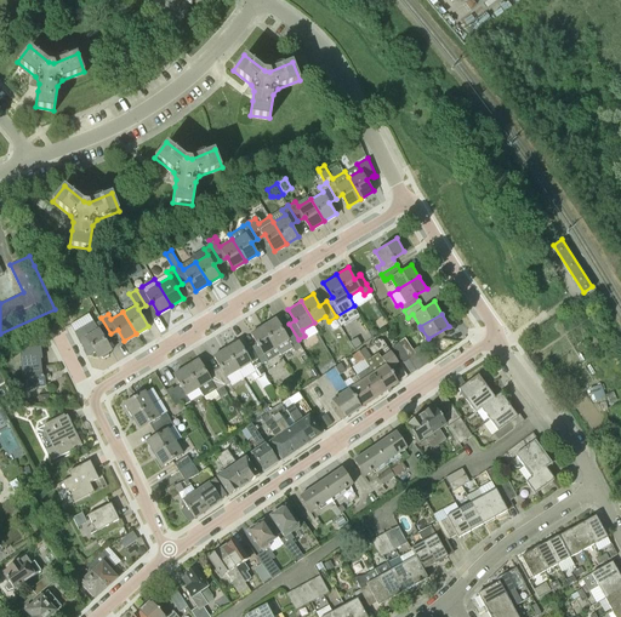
[(298,340),(289,324),(281,327),(275,316),(263,324),(277,346),(280,352),(292,344),(295,348),(301,344),(298,340)]
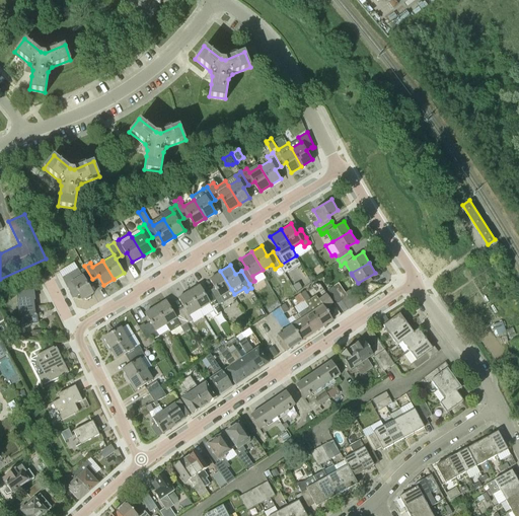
[(92,279),(84,266),(79,269),(82,274),(72,280),(82,298),(93,291),(87,282),(92,279)]
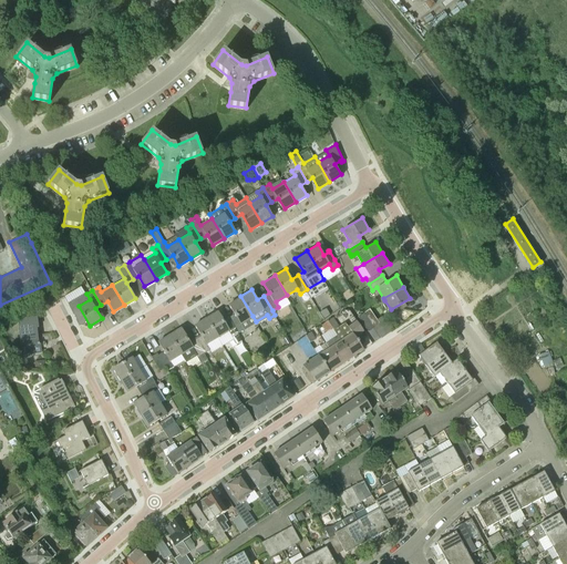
[(241,322),(253,316),(240,296),(229,303),(235,313),(229,317),(238,331),(244,327),(241,322)]
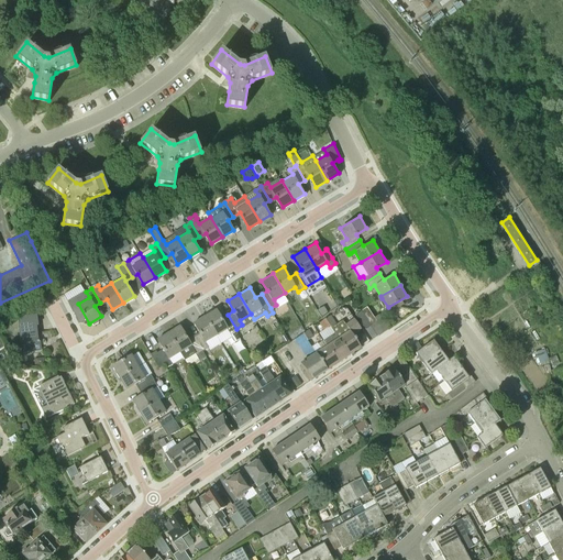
[(323,304),(317,308),(321,315),(328,310),(323,304)]
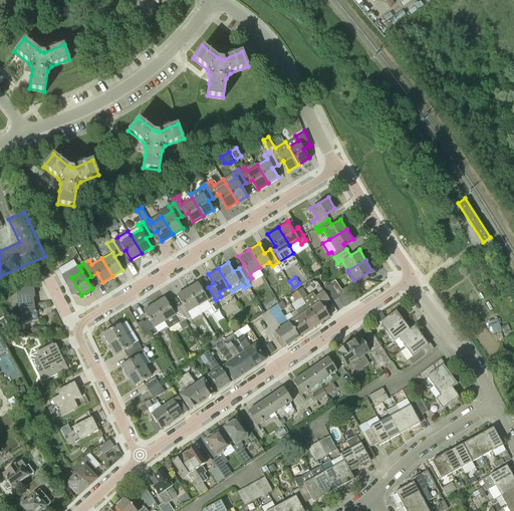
[(329,282),(338,294),(343,291),(335,279),(329,282)]
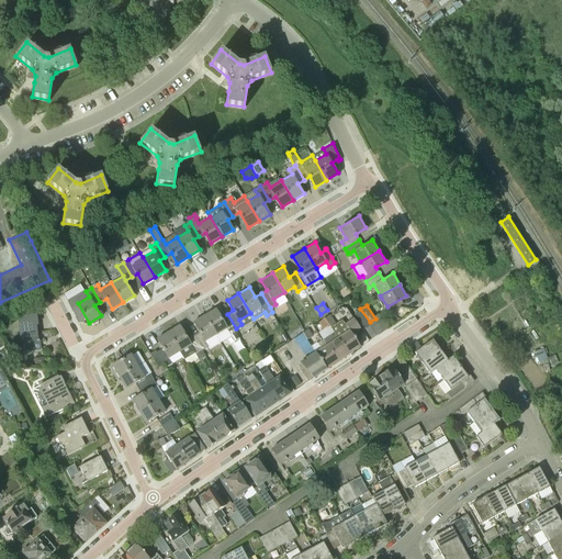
[(236,328),(227,314),(222,317),(215,308),(204,314),(216,334),(227,327),(229,332),(236,328)]
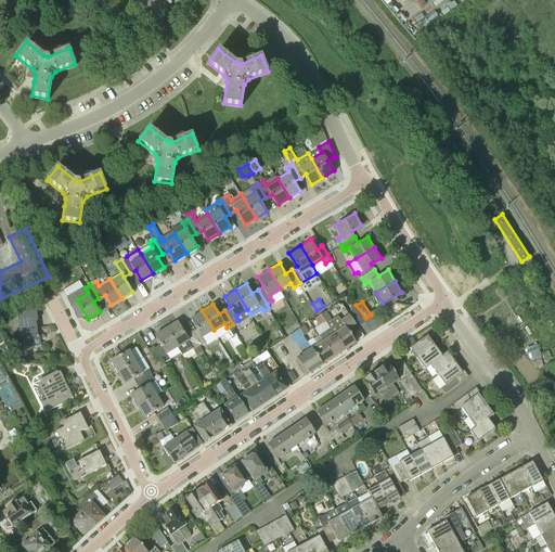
[(356,305),(350,308),(360,322),(365,318),(356,305)]
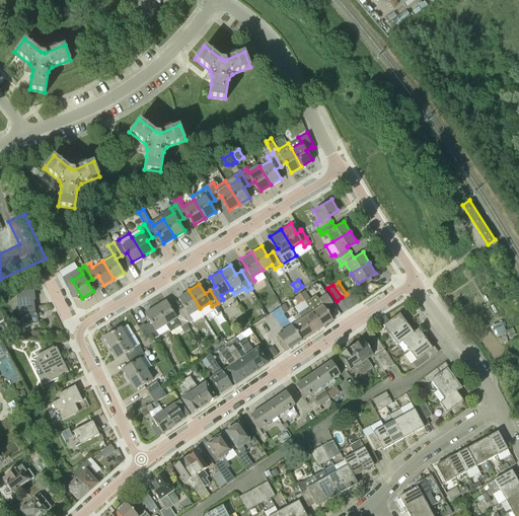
[(304,298),(305,300),(311,297),(305,288),(300,292),(304,298)]
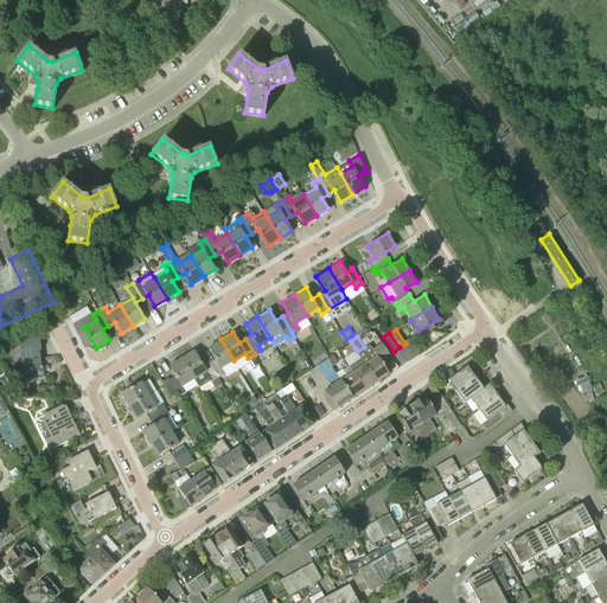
[(370,342),(377,353),(365,361),(365,363),(377,379),(389,372),(384,365),(384,364),(383,361),(382,363),(381,359),(389,352),(382,342),(378,337),(370,342)]
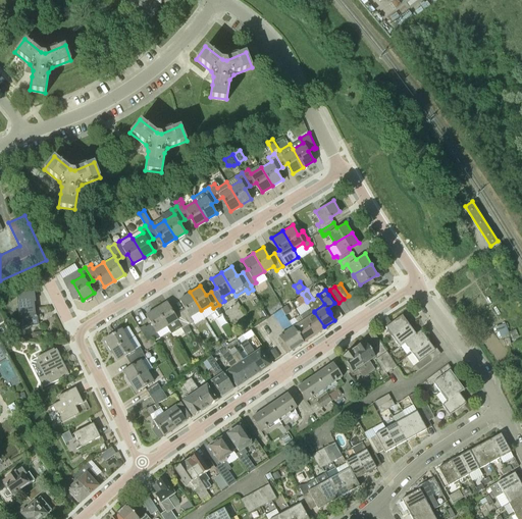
[(16,293),(19,324),(37,322),(36,315),(37,315),(37,313),(35,313),(33,299),(35,299),(34,291),(16,293)]
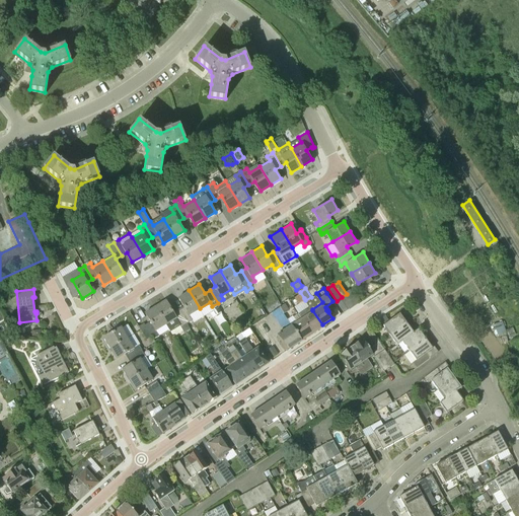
[(200,308),(189,290),(178,296),(183,305),(178,308),(187,321),(202,312),(200,308)]
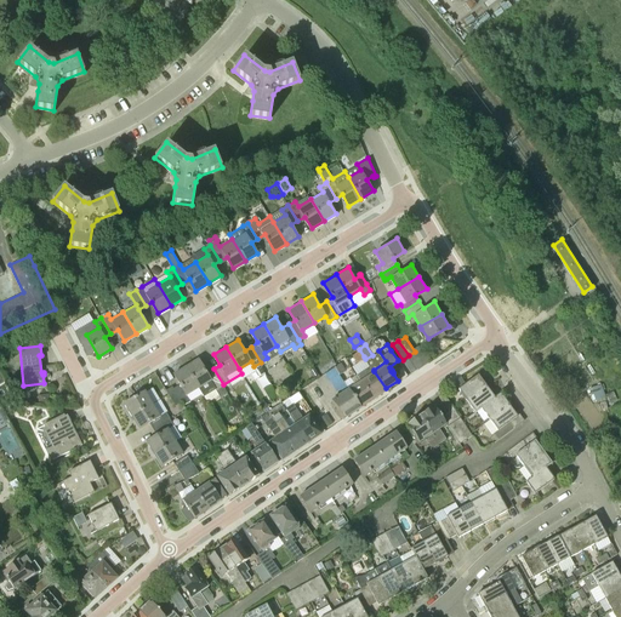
[(364,356),(359,349),(352,353),(358,360),(364,356)]
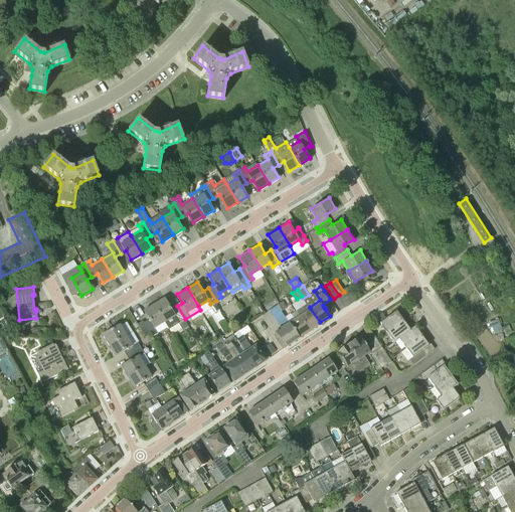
[(188,325),(185,319),(177,306),(172,309),(164,297),(154,303),(165,321),(169,327),(179,321),(183,328),(188,325)]
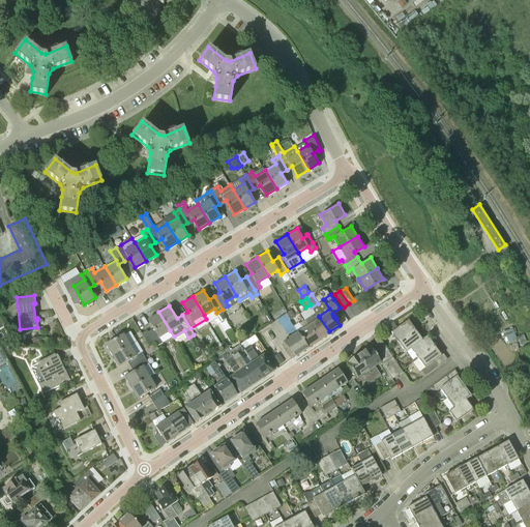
[(295,315),(291,308),(285,312),(290,319),(295,315)]
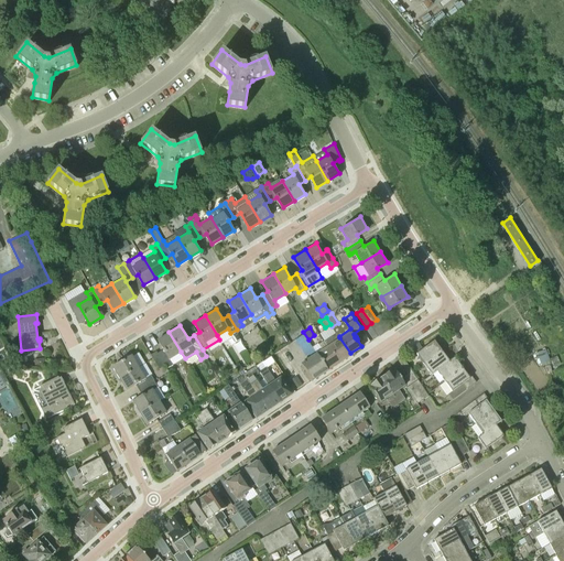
[(170,358),(181,352),(169,332),(158,338),(163,348),(158,352),(164,364),(166,367),(172,363),(170,358)]
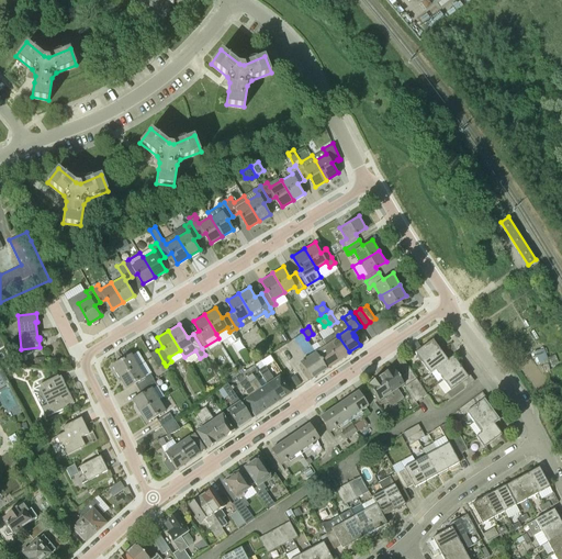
[(284,331),(279,334),(283,342),(289,338),(284,331)]
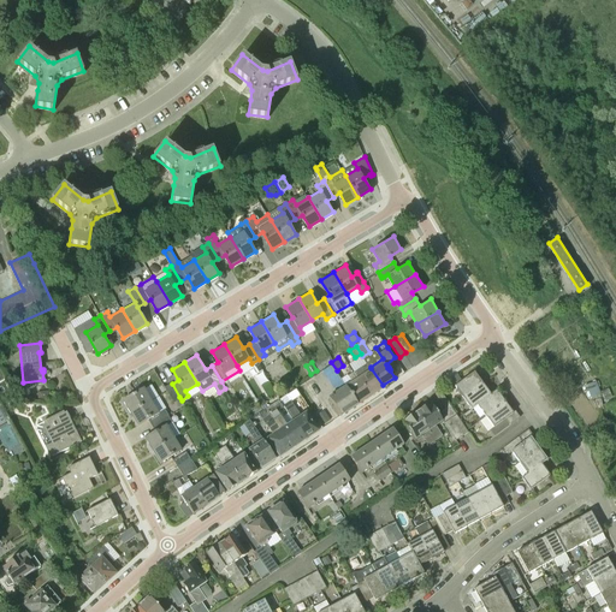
[(371,367),(367,362),(354,369),(371,393),(383,385),(371,368),(371,367)]
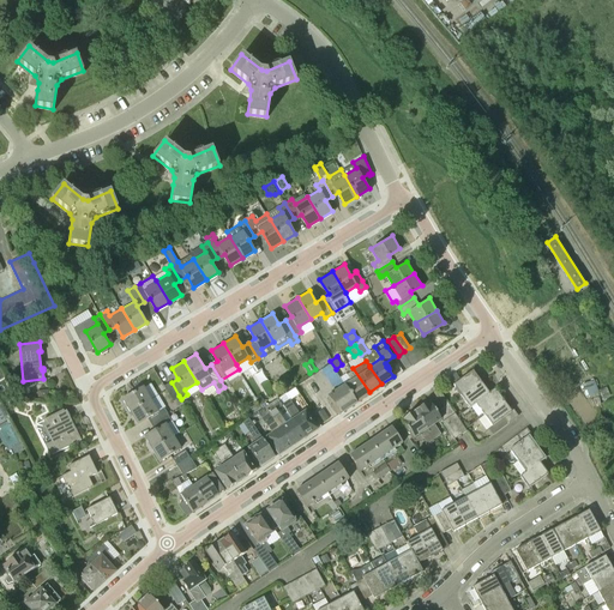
[(347,373),(351,378),(344,382),(356,400),(369,392),(353,368),(347,373)]
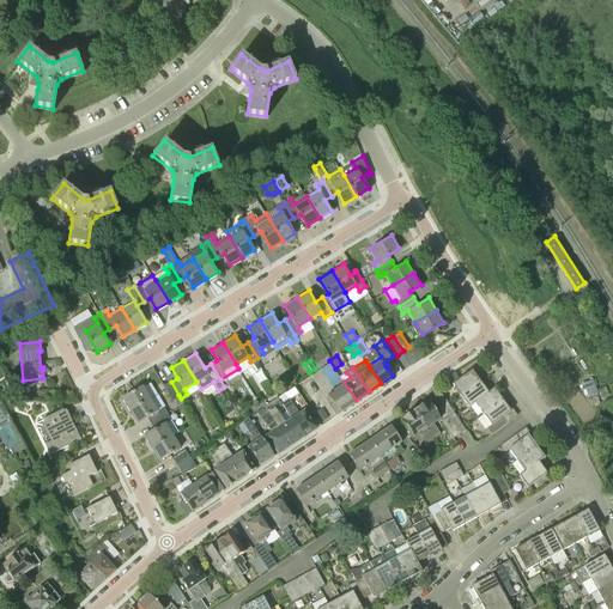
[(453,382),(461,394),(480,379),(472,367),(453,382)]
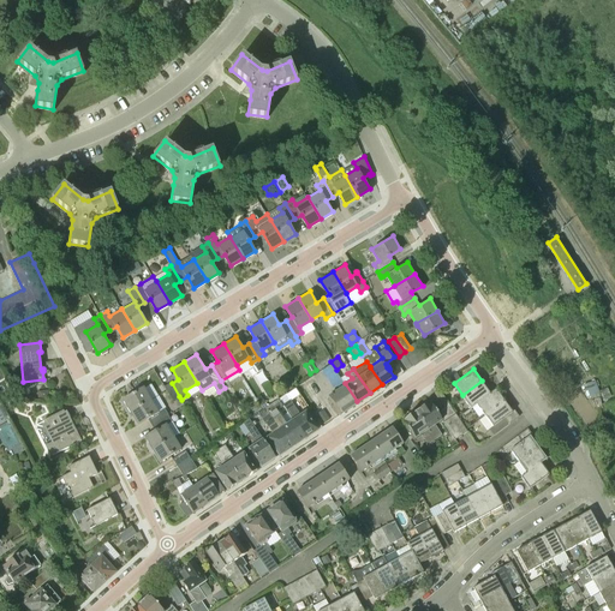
[(583,382),(586,394),(599,390),(596,377),(583,382)]
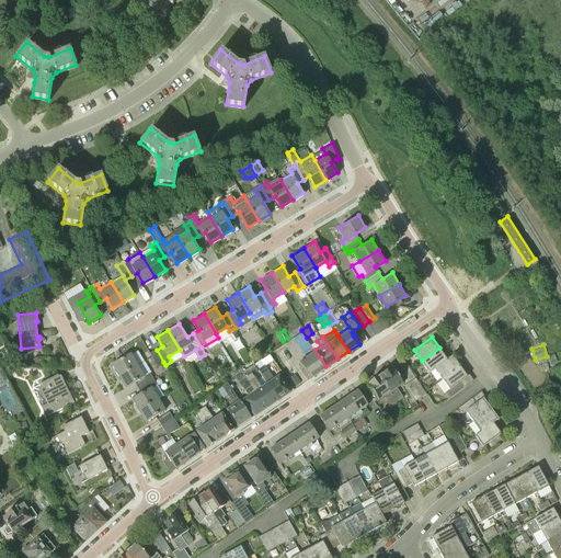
[(163,362),(157,350),(156,348),(149,351),(158,365),(163,362)]
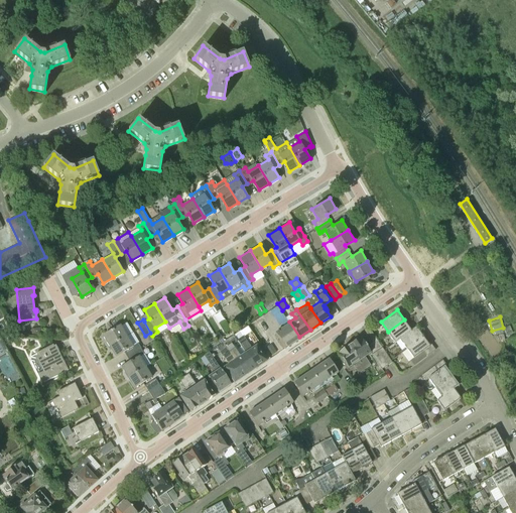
[(395,341),(396,340),(399,337),(411,329),(404,319),(388,332),(395,341)]
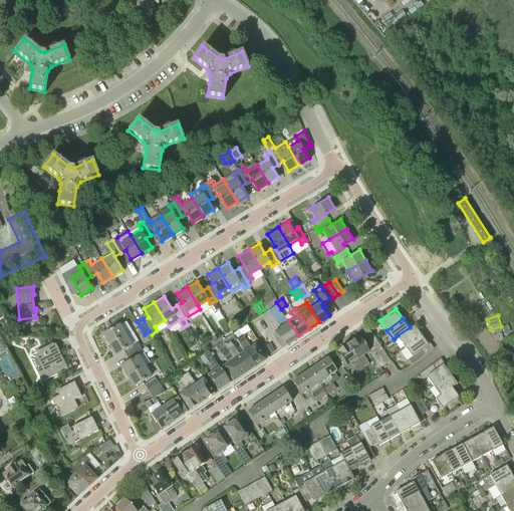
[(288,320),(288,319),(279,325),(274,329),(284,345),(298,335),(288,320)]
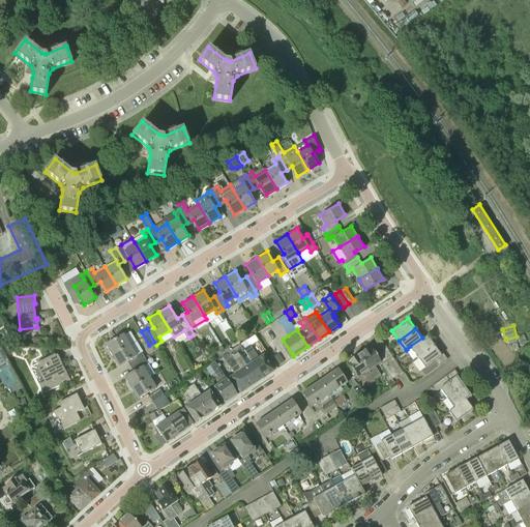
[(112,354),(129,343),(124,332),(106,344),(112,354)]
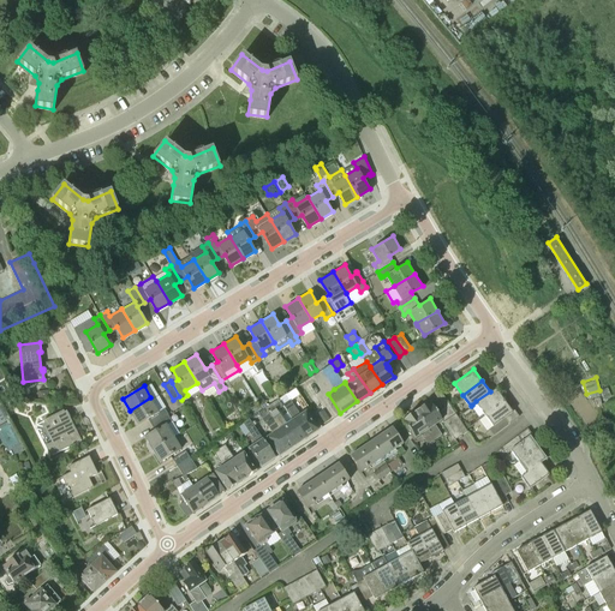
[(483,411),(484,413),(503,399),(495,387),(490,391),(476,401),(472,405),(478,414),(483,411)]
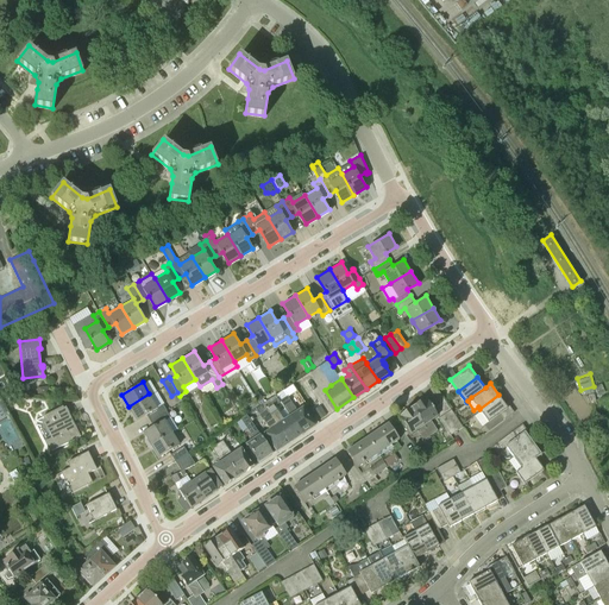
[(263,402),(289,441),(302,432),(289,414),(283,417),(274,404),(280,399),(276,392),(263,402)]
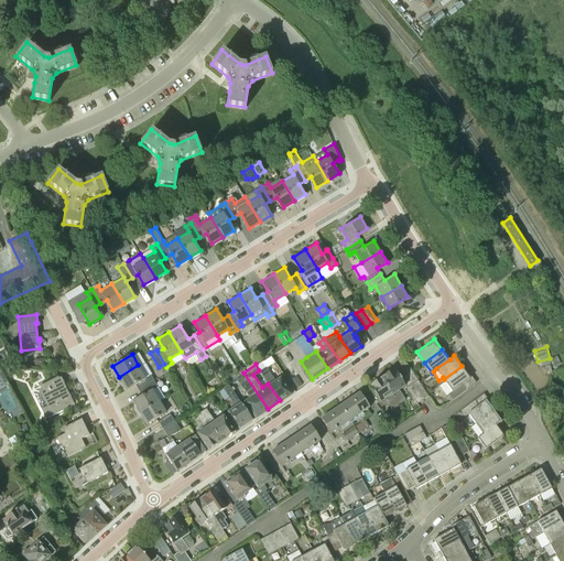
[(418,378),(414,373),(408,364),(402,367),(412,381),(418,378)]
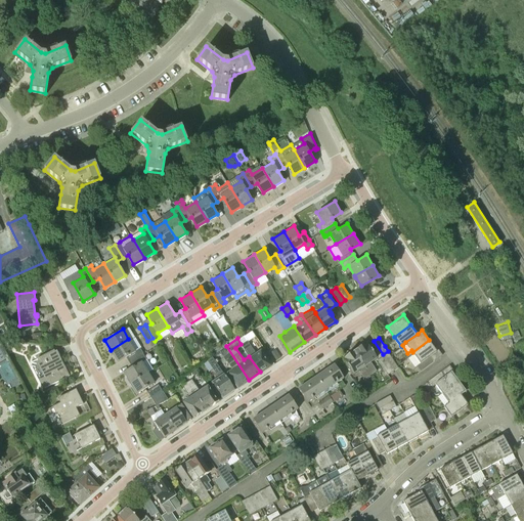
[(129,360),(143,352),(139,346),(135,349),(128,339),(111,350),(117,360),(125,355),(129,360)]
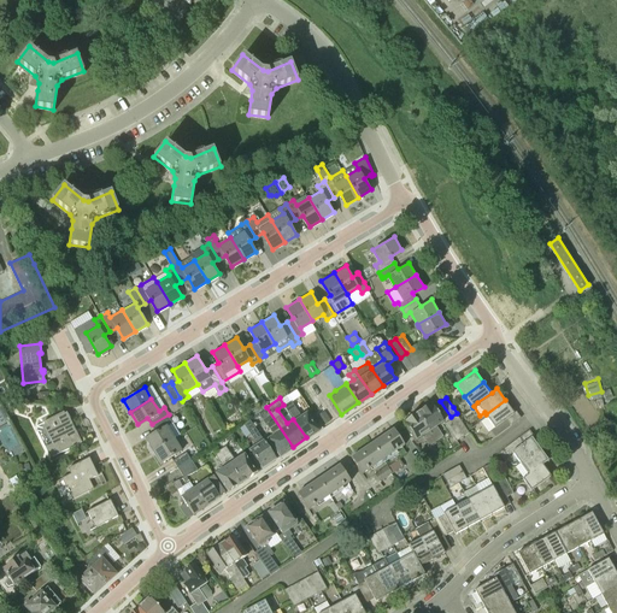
[(292,400),(283,405),(293,419),(306,437),(318,429),(316,425),(321,422),(311,408),(301,414),(292,400)]
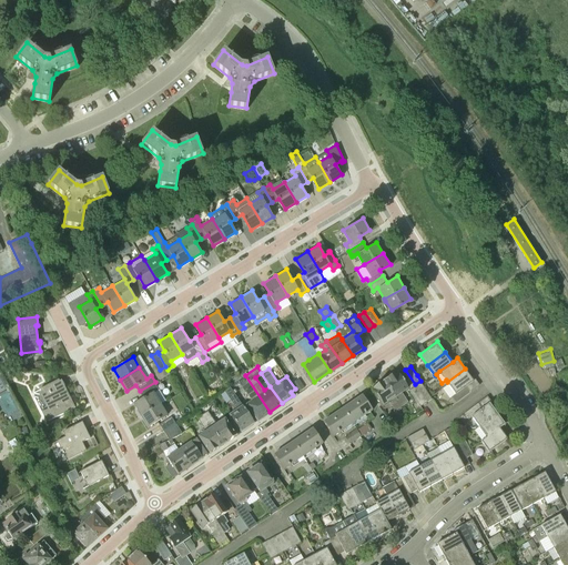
[(455,392),(452,394),(456,400),(470,390),(466,384),(473,380),(465,369),(447,382),(455,392)]
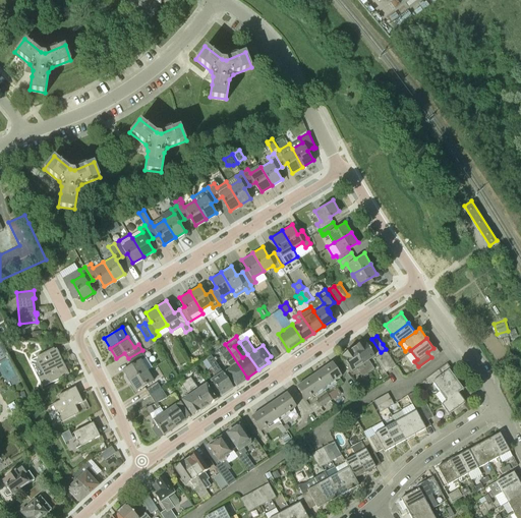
[(368,358),(374,354),(366,343),(364,339),(352,347),(368,370),(373,367),(368,358)]
